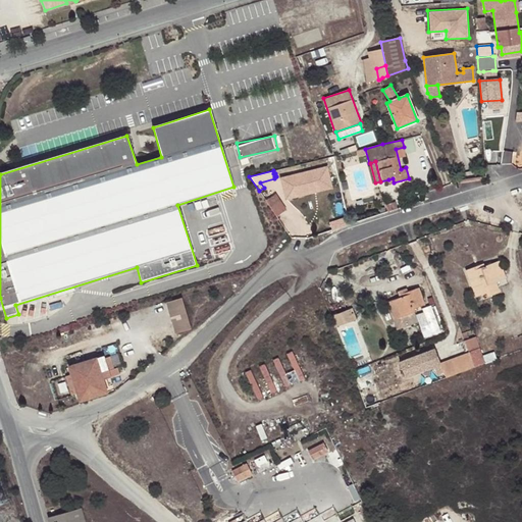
[(266,201),(276,217),(286,210),(275,194),(266,201)]
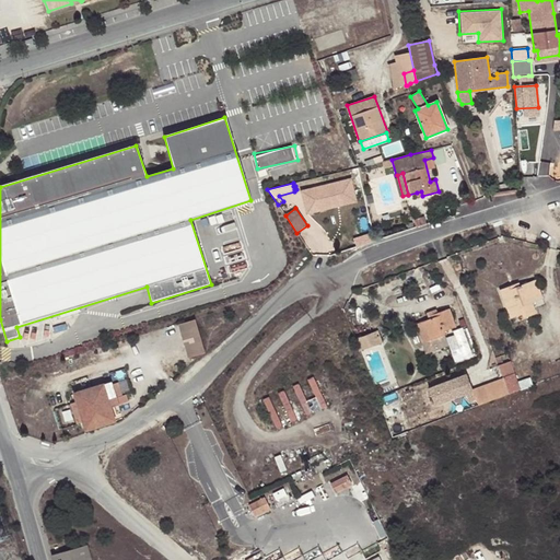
[(413,219),(416,226),(427,223),(424,217),(413,219)]
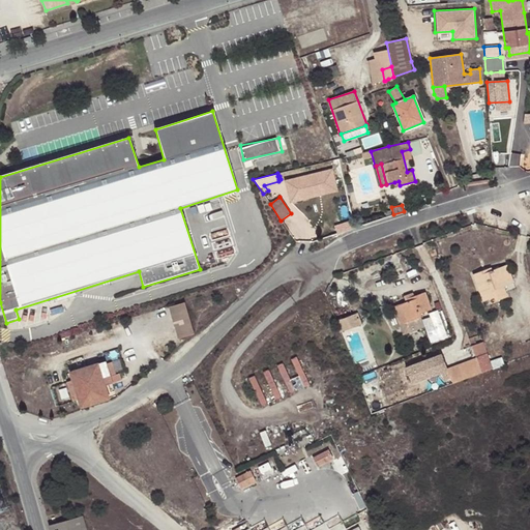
[(506,265),(491,271),(486,273),(484,270),(472,274),(482,301),(493,297),(494,301),(506,297),(502,287),(512,283),(506,265)]
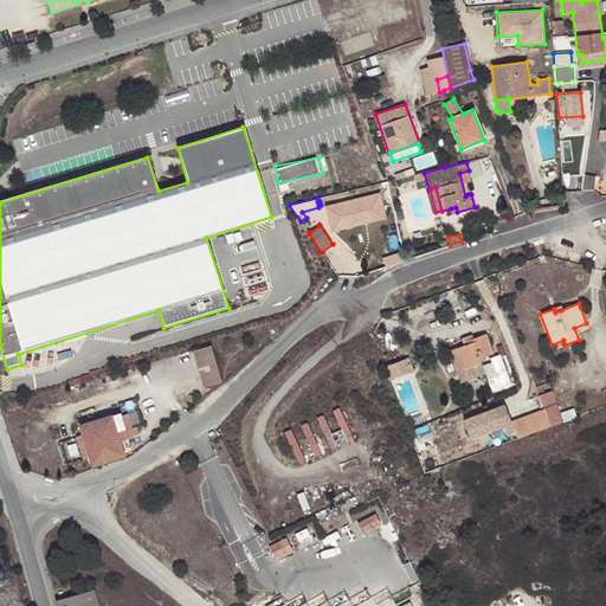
[(492,354),(485,335),(472,340),(474,342),(464,346),(449,352),(451,356),(461,382),(484,373),(479,359),(492,354)]
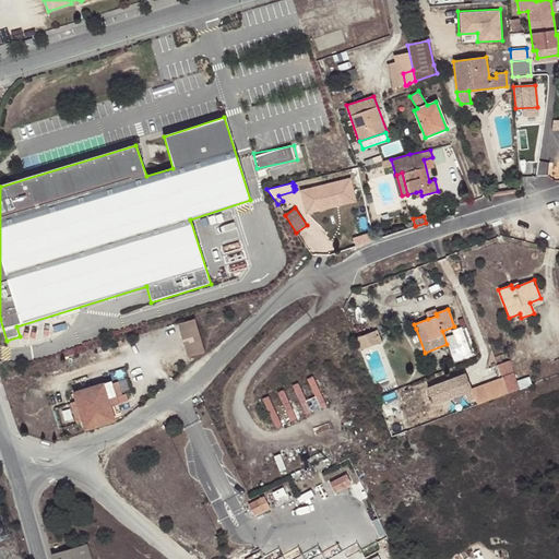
[(204,351),(192,317),(176,322),(187,356),(204,351)]
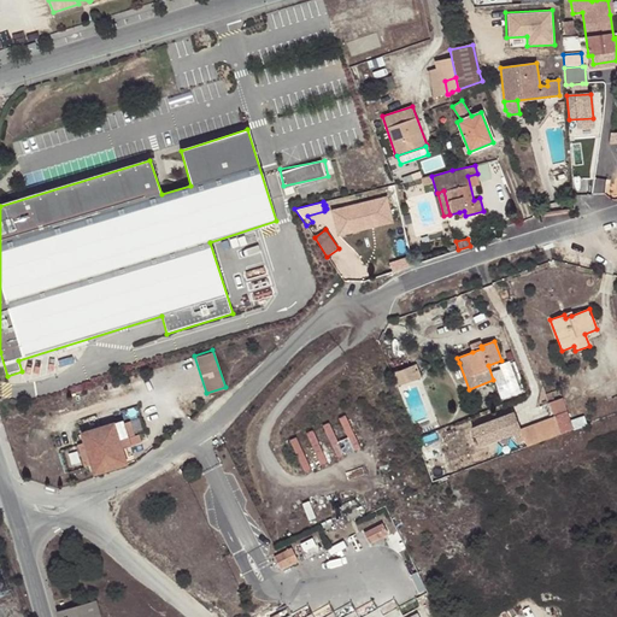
[(500,363),(505,383),(497,386),(501,399),(521,393),(511,360),(500,363)]
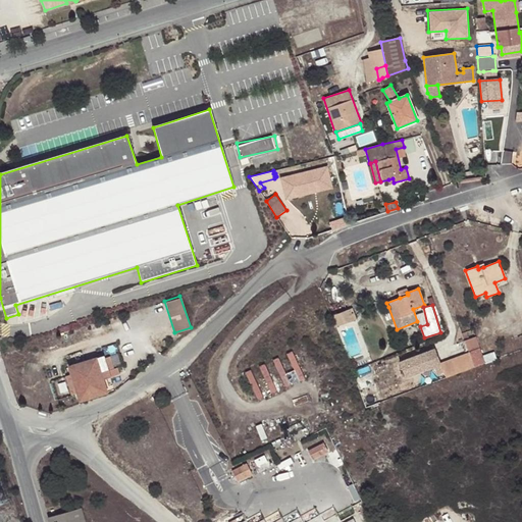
[(331,317),(334,326),(356,319),(353,309),(331,317)]
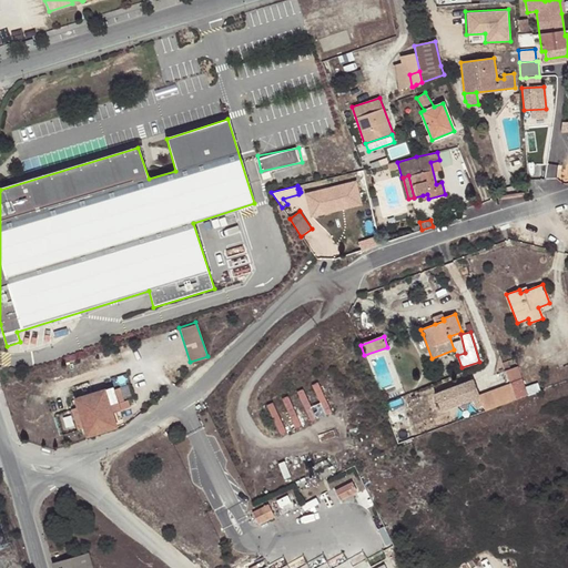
[(516,401),(527,396),(516,367),(510,369),(505,372),(509,385),(516,401)]
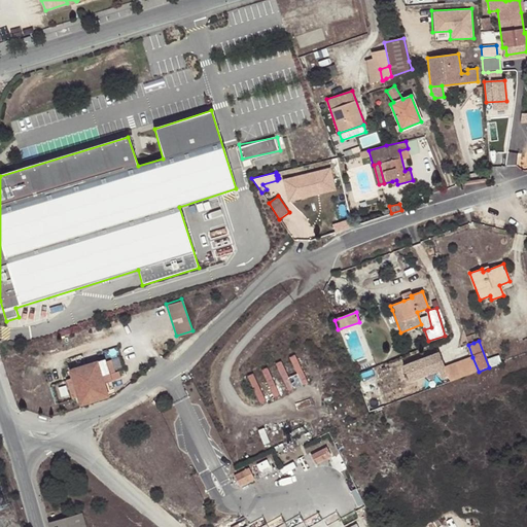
[(398,361),(402,380),(442,372),(437,353),(398,361)]
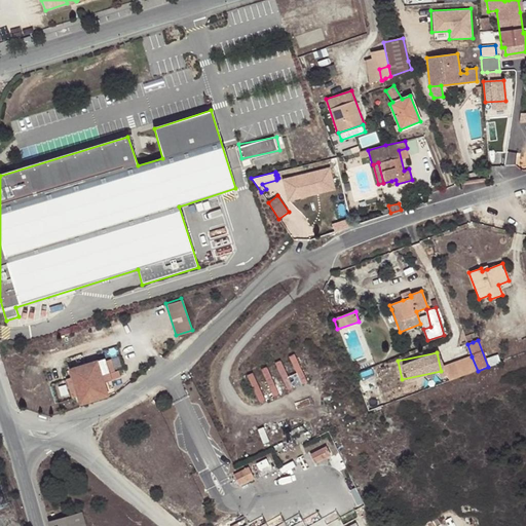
[(449,381),(478,371),(472,357),(444,367),(449,381)]
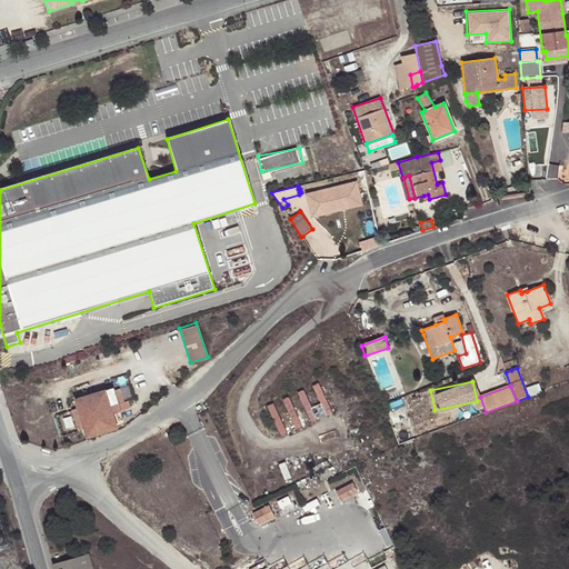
[(125,401),(120,388),(115,390),(112,387),(76,399),(78,409),(72,410),(79,430),(85,428),(87,437),(117,427),(113,413),(130,408),(128,400),(125,401)]
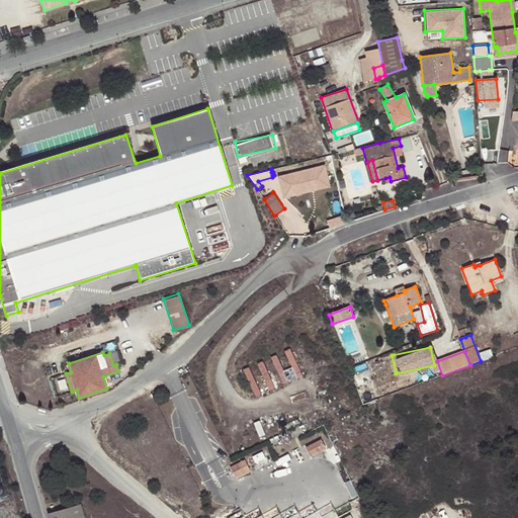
[(439,376),(442,375),(437,361),(434,362),(439,376)]
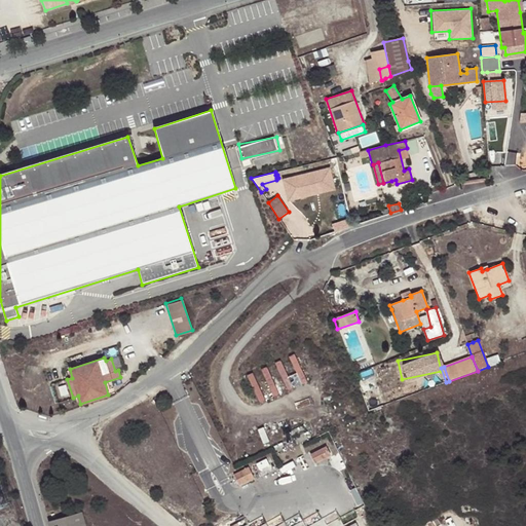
[(369,411),(376,408),(370,391),(375,389),(376,389),(374,382),(367,384),(368,387),(361,389),(369,411)]
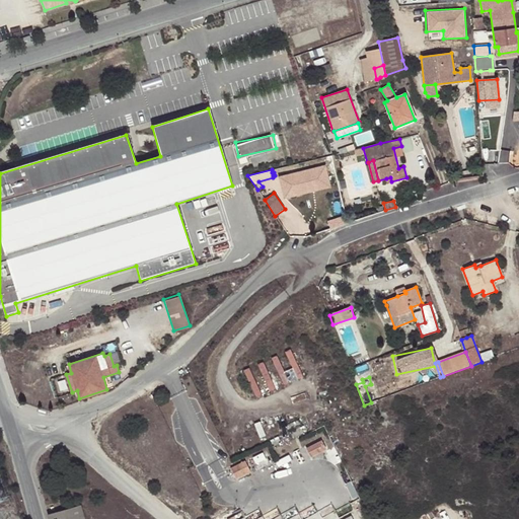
[(371,402),(376,400),(370,384),(365,386),(371,402)]
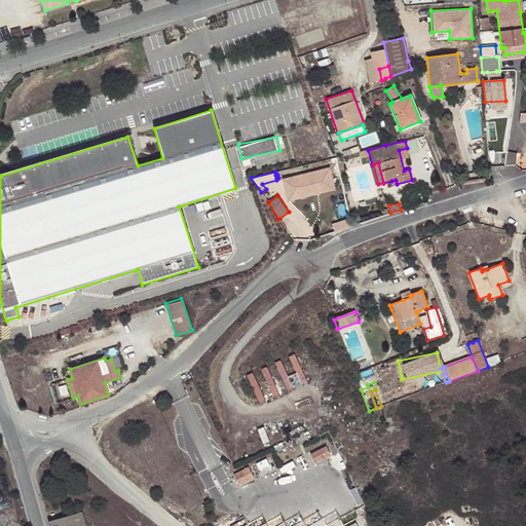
[(397,401),(408,397),(407,391),(395,395),(397,401)]
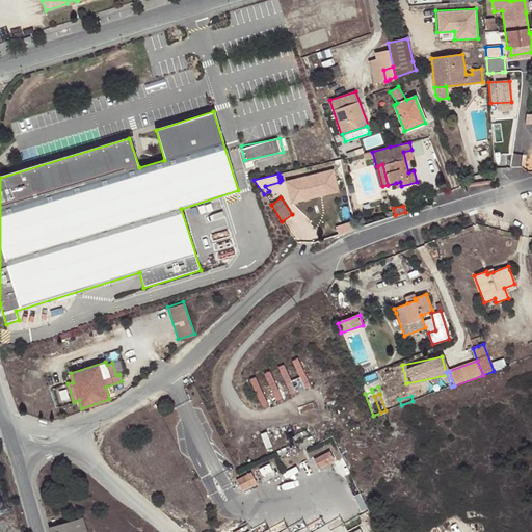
[(328,450),(313,458),(318,469),(334,460),(328,450)]
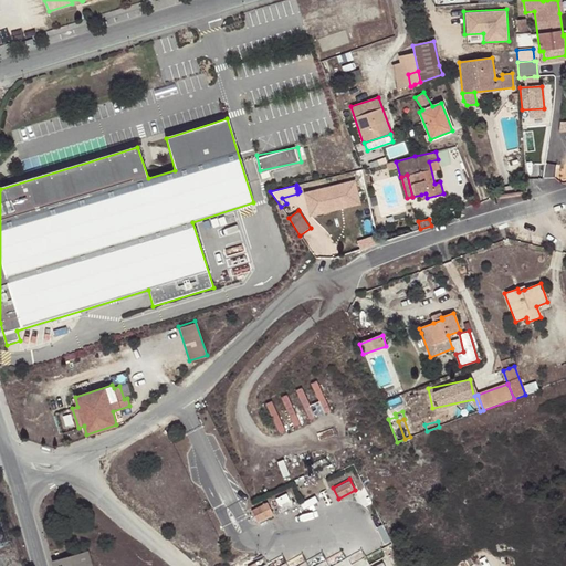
[(257,522),(272,514),(266,502),(250,510),(257,522)]
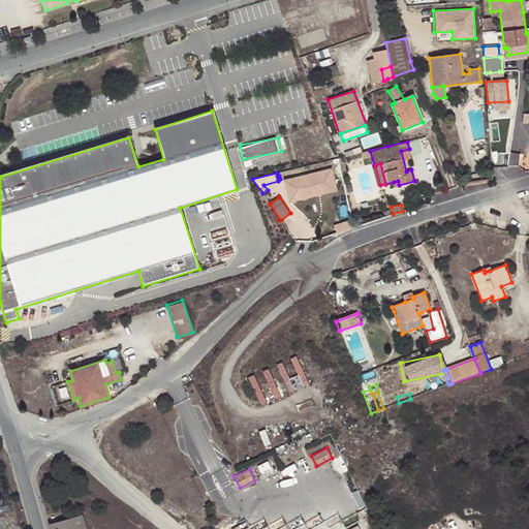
[(85,528),(82,515),(49,524),(50,528),(85,528)]
